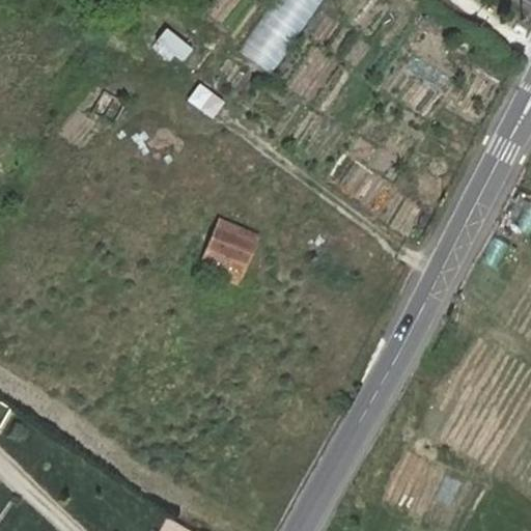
[(324,0),(271,0),(238,51),(274,75),(324,0)]
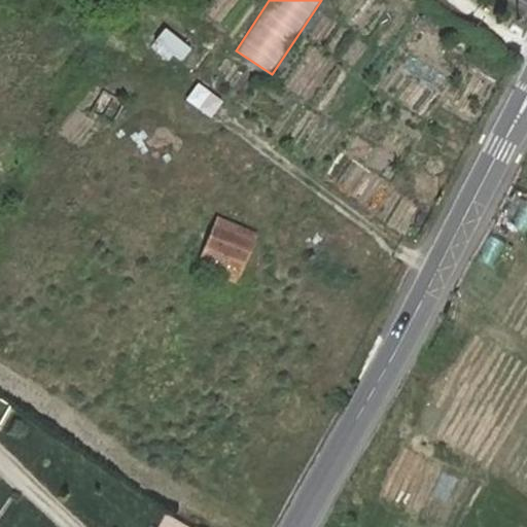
[(164,27),(155,20),(139,41),(186,77),(219,35),(180,5),(164,27)]
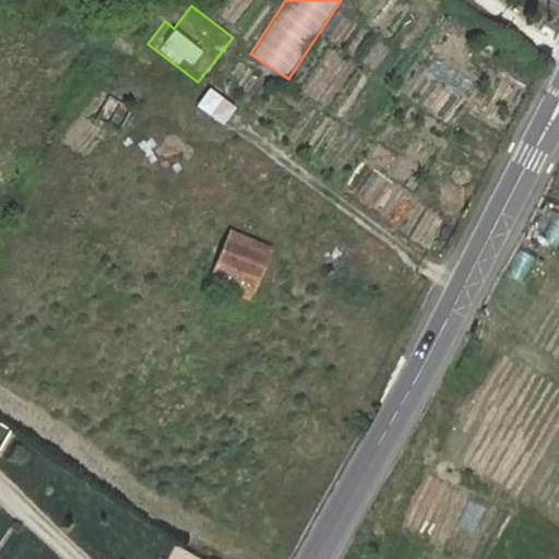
[(558,261),(558,165),(548,161),(512,239),(558,261)]
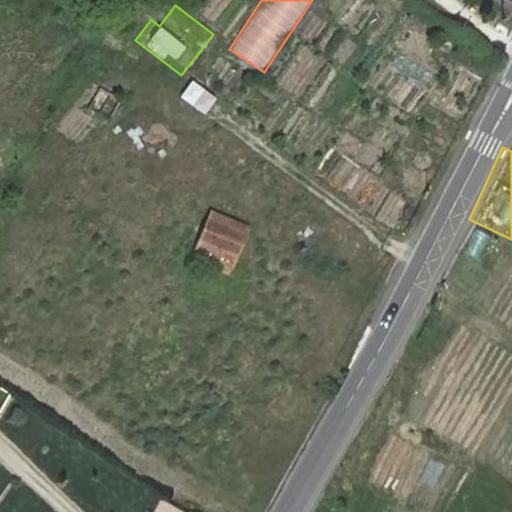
[(248,227),(211,213),(192,259),(229,274),(248,227)]
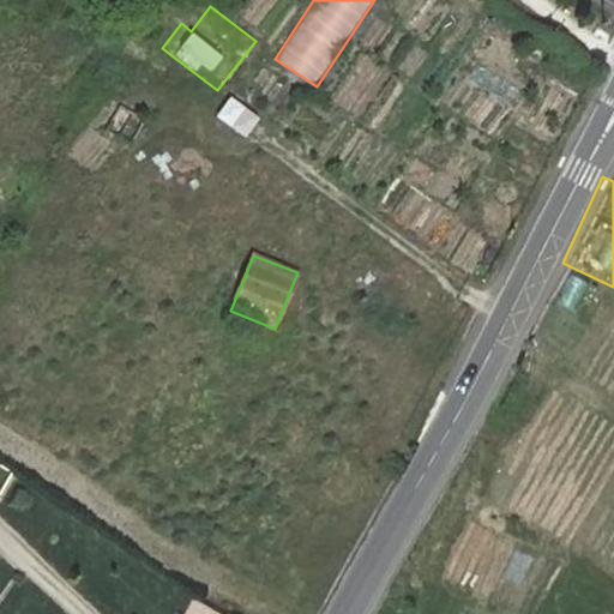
[(217,613),(196,601),(188,613),(217,613)]
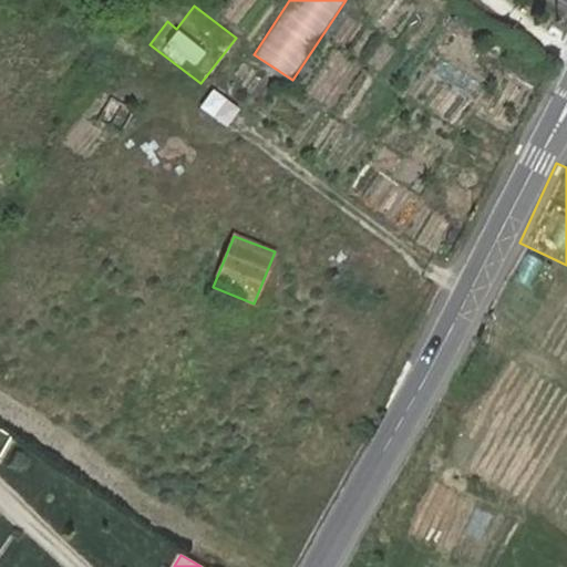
All buildings are outlined.
